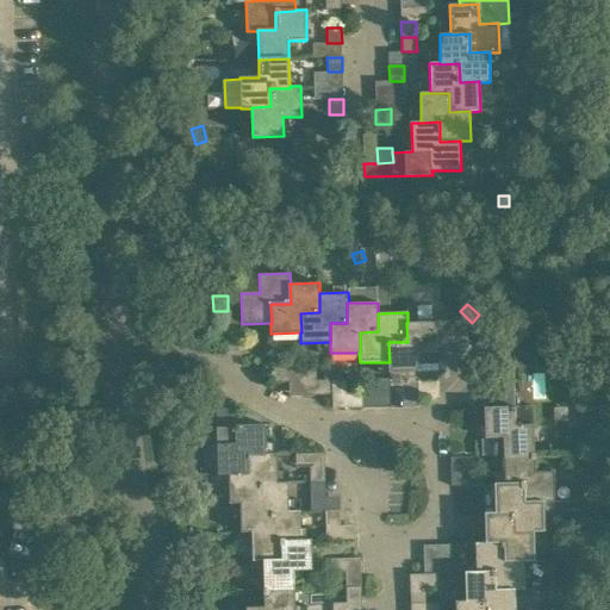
[(390,362),(388,362),(388,373),(419,372),(419,353),(437,353),(437,359),(466,358),(465,324),(436,324),(436,322),(408,323),(406,323),(408,342),(388,342),(390,362)]
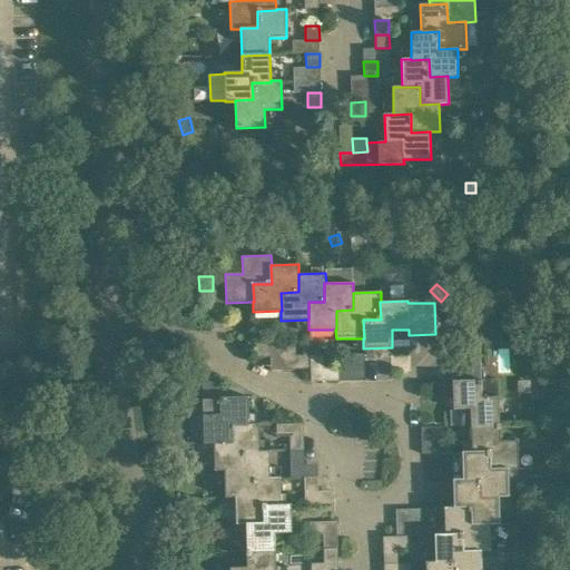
[(255,344),(255,357),(269,357),(269,343),(255,344)]
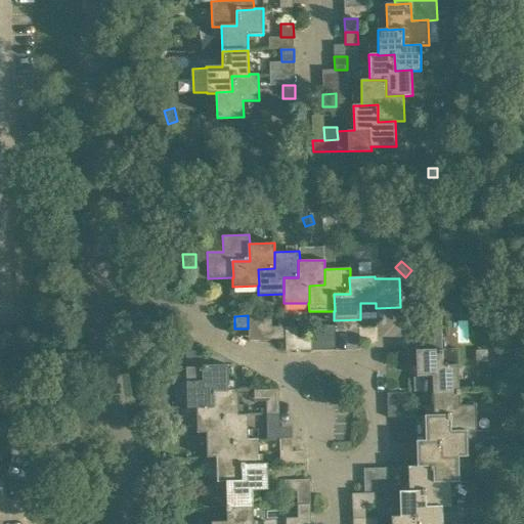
[(442,365),(441,324),(429,325),(416,325),(417,350),(416,350),(417,377),(424,377),(424,392),(433,392),(433,391),(460,390),(459,365),(442,365)]
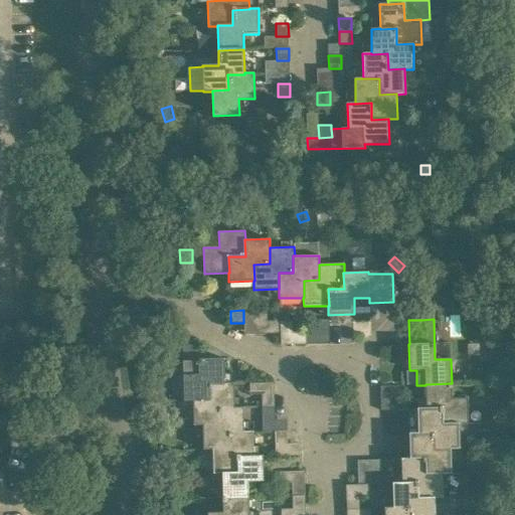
[(268,321),(268,334),(281,334),(281,321),(268,321)]
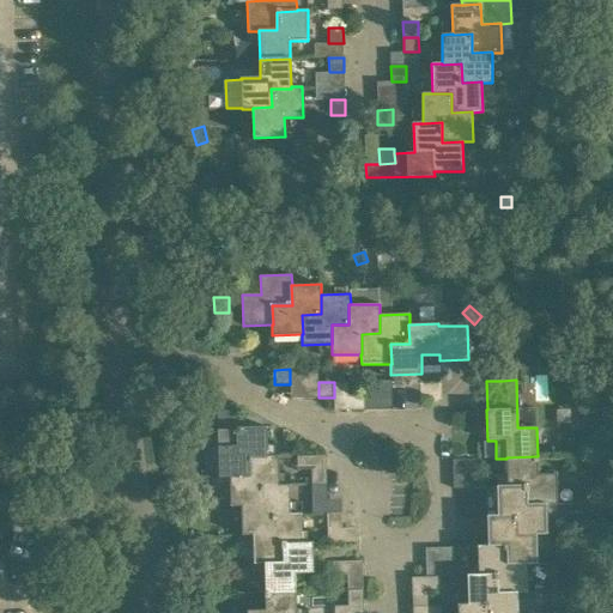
[(378,394),(363,395),(363,411),(378,410),(378,394)]
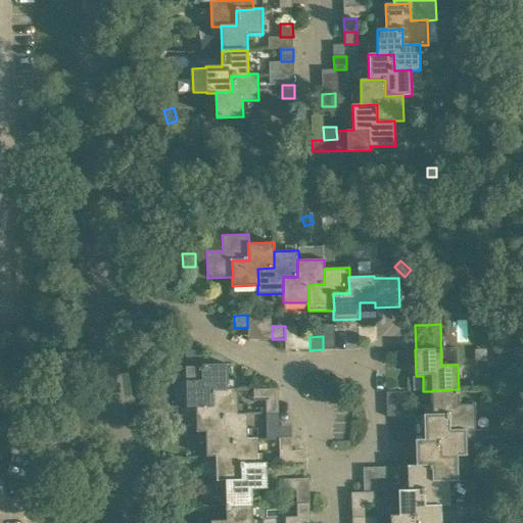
[(310,350),(310,337),(297,337),(297,350),(310,350)]
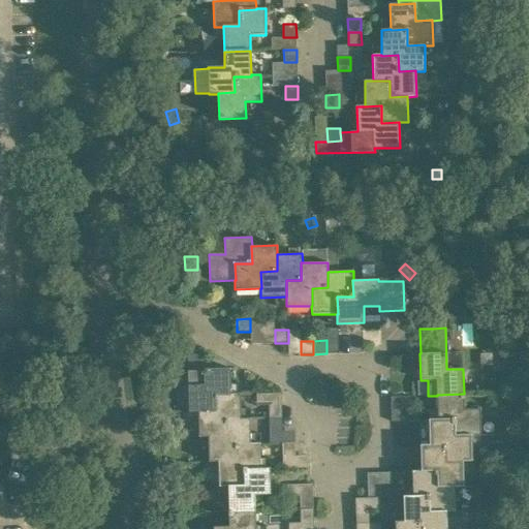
[(189,412),(198,412),(198,411),(215,410),(215,395),(231,394),(230,369),(204,369),(204,348),(187,348),(188,385),(189,412)]
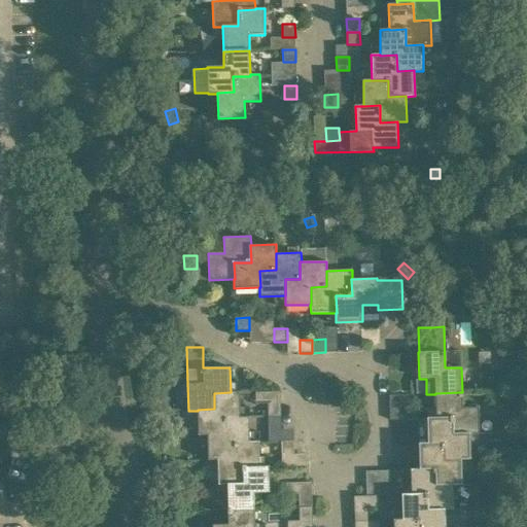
[(164,363),(174,363),(173,349),(163,349),(164,363)]
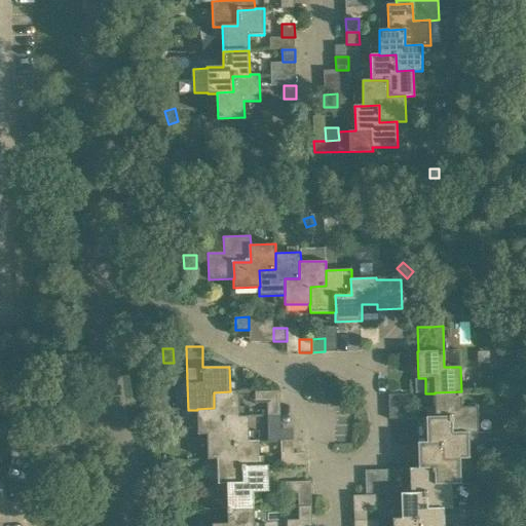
[(198,435),(207,435),(224,434),(222,417),(239,416),(238,390),(230,391),(214,392),(214,408),(197,409),(197,410),(198,435)]
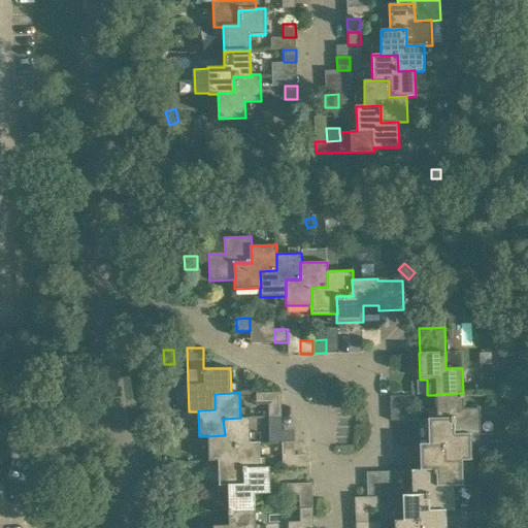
[(436,394),(436,395),(437,419),(437,420),(453,419),(453,435),(471,434),(471,435),(480,435),(480,408),(463,408),(463,393),(436,394)]
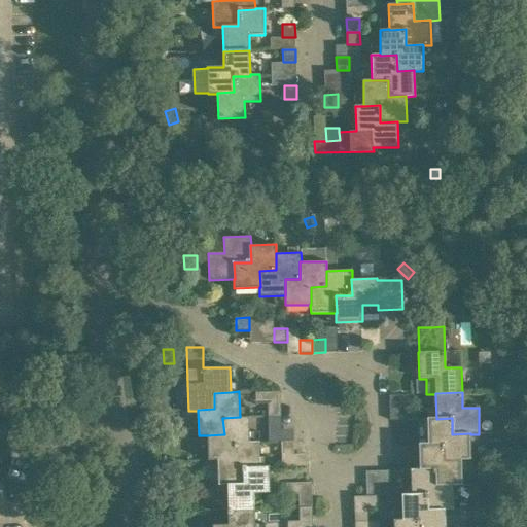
[(268,403),(269,417),(281,416),(280,403),(268,403)]
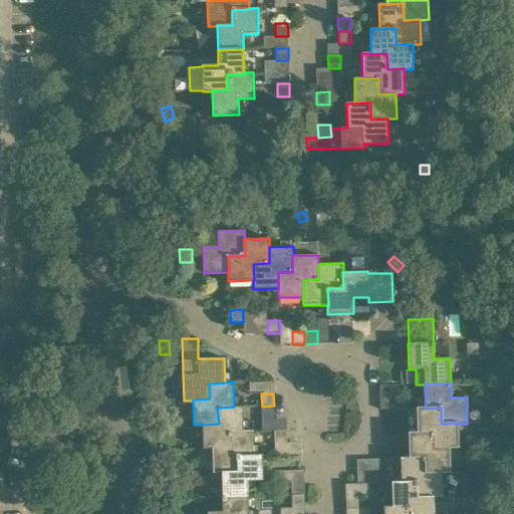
[(379,398),(379,410),(393,410),(392,397),(379,398)]
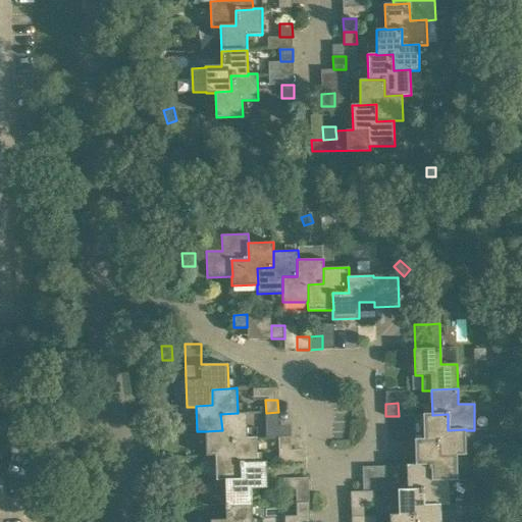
[(278,412),(266,413),(266,425),(278,425),(278,412)]
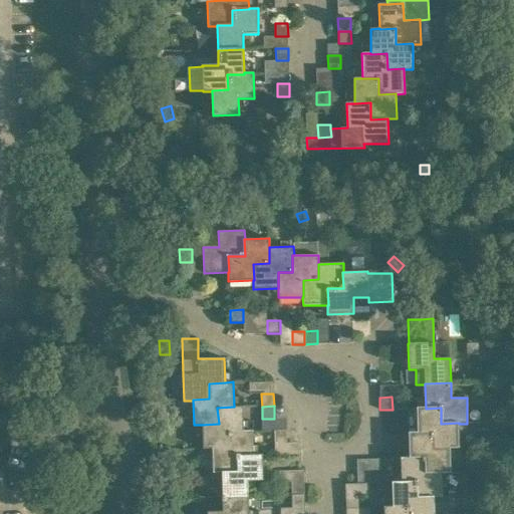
[(203,450),(212,449),(228,449),(228,432),(244,431),(243,407),(234,407),(217,408),(219,424),(202,425),(203,450)]
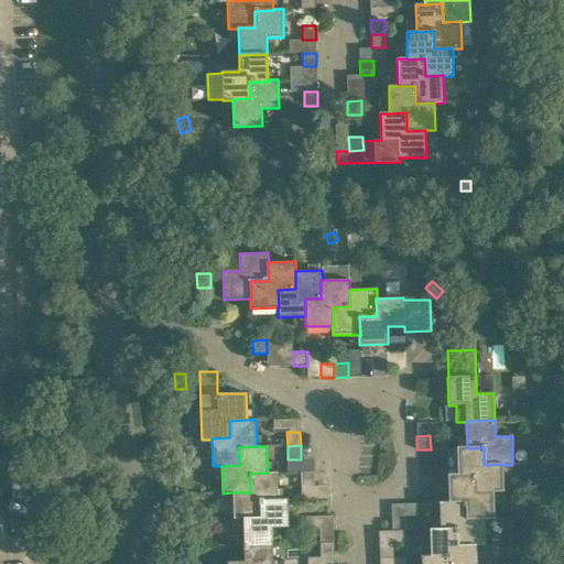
[(457,447),(458,475),(475,475),(476,492),(494,491),(494,492),(503,492),(503,465),(503,464),(484,465),(484,447),(467,448),(467,447),(457,447)]
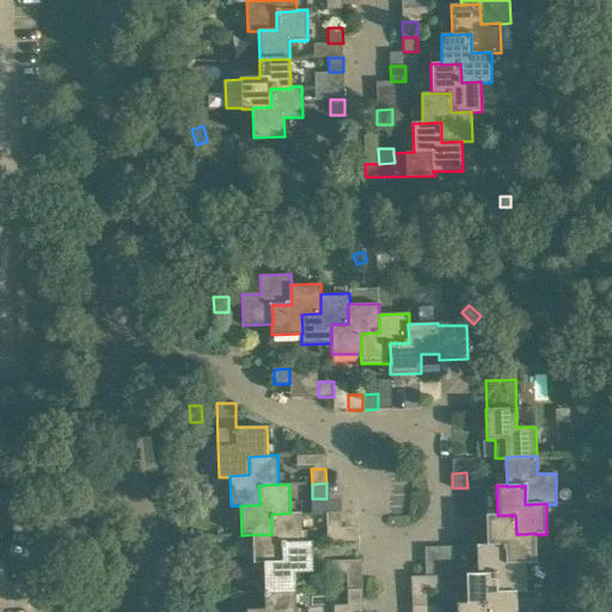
[(254,564),(264,563),(264,562),(283,562),(282,543),(303,543),(303,542),(301,513),(291,513),(271,514),(271,534),(252,534),(254,564)]
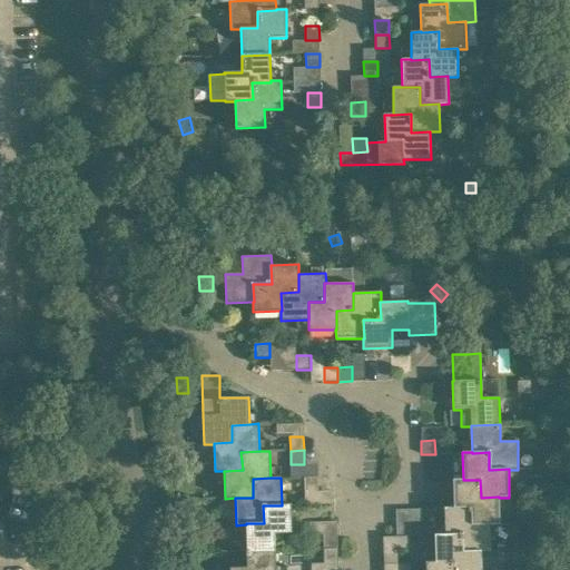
[(304,478),(304,491),(318,491),(317,478),(304,478)]
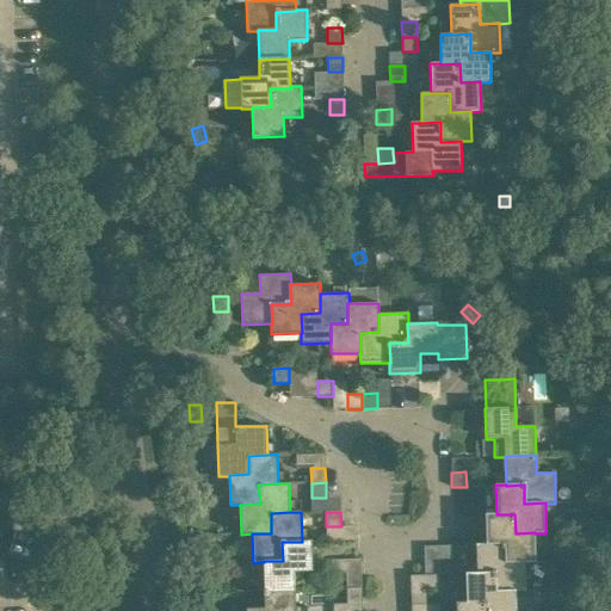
[(486,514),(486,543),(486,544),(506,543),(506,562),(525,562),(526,563),(536,562),(535,534),(535,532),(516,534),(514,514),(497,514),(486,514)]
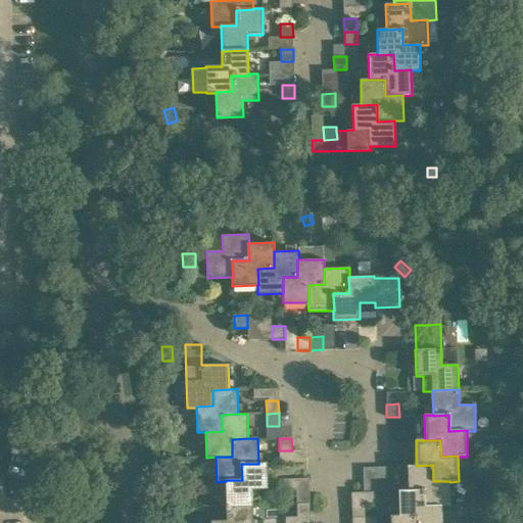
[(226,481),(227,506),(252,505),(252,489),(268,489),(267,463),(258,463),(258,464),(241,464),(242,480),(226,480),(226,481)]
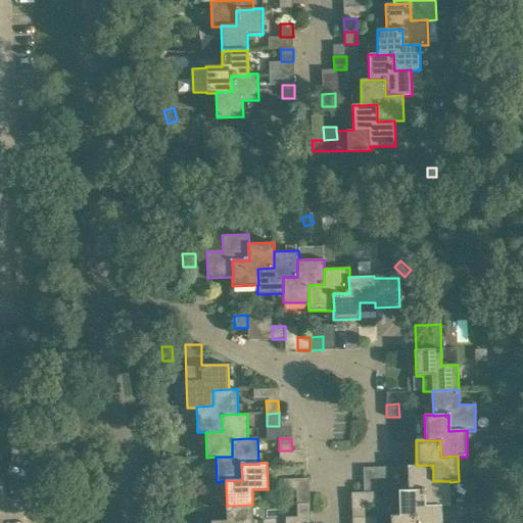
[(407,465),(408,490),(408,491),(425,490),(425,507),(441,506),(441,507),(450,507),(450,482),(449,481),(433,481),(433,465),(416,466),(416,465),(407,465)]
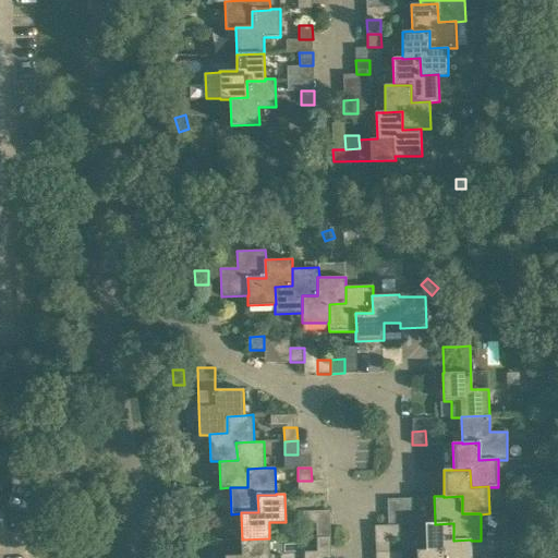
[(387,511),(388,525),(401,525),(401,511),(387,511)]
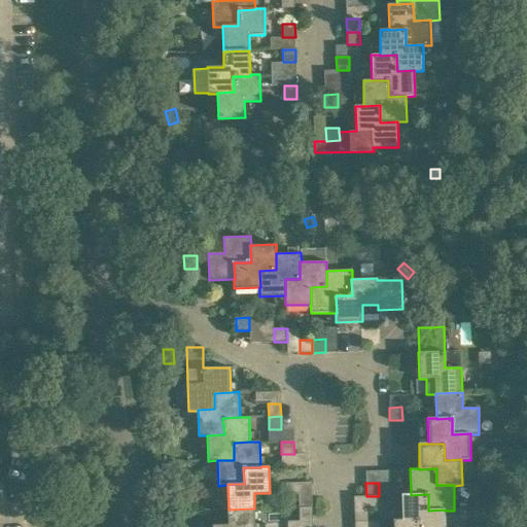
[(299,494),(299,507),(312,507),(311,494),(299,494)]
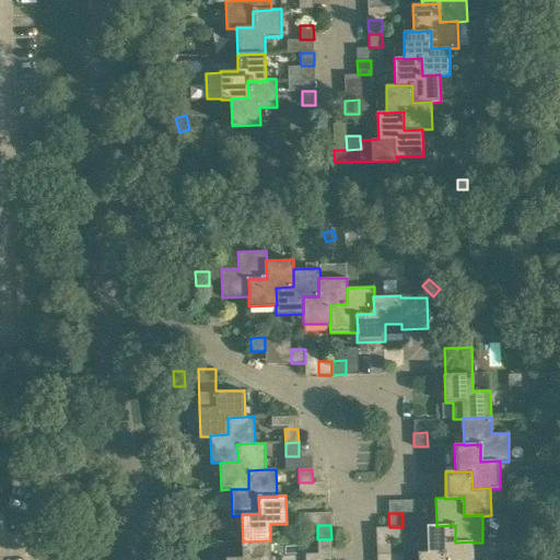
[(427,525),(428,552),(445,551),(445,559),(473,559),(473,543),(473,541),(455,543),(455,525),(436,526),(436,525),(427,525)]
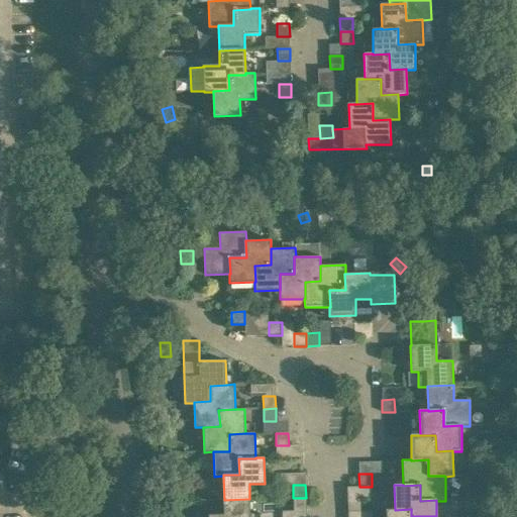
[(306,498),(293,498),(294,511),(306,510),(306,498)]
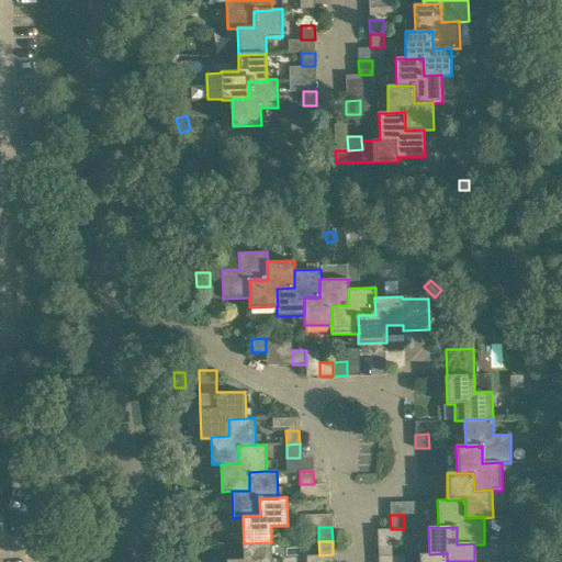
[(378,542),(379,557),(392,555),(391,541),(378,542)]
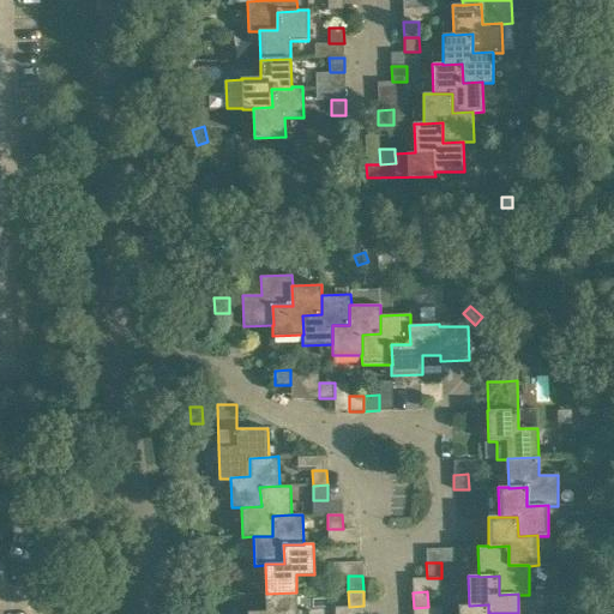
[(247,613),(296,613),(296,593),(266,594),(266,612),(248,612),(247,613)]
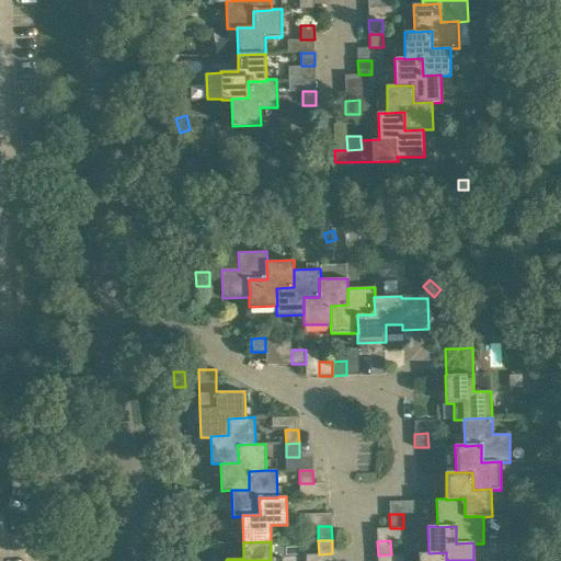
[(549,560),(560,560),(560,548),(549,549),(549,560)]
